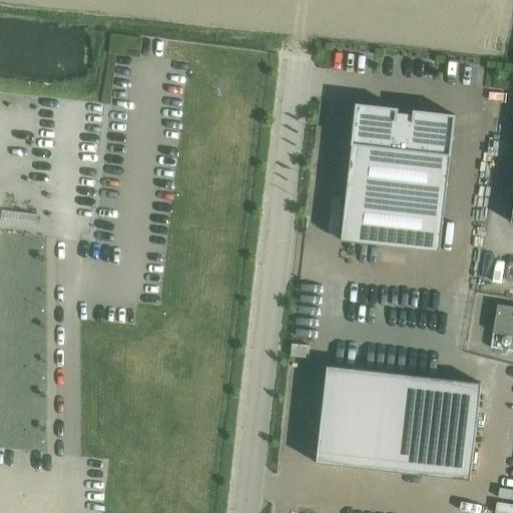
[(413,114),(397,113),(398,108),(356,104),(341,240),(440,251),(455,115),(414,110),(413,114)]
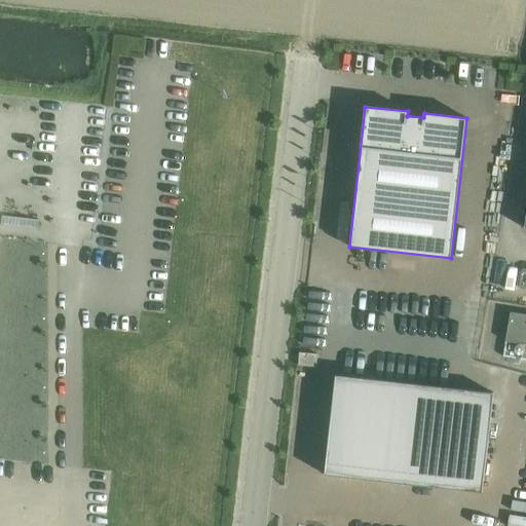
[(524,285),(525,275),(525,271),(500,266),(498,278),(524,285)]
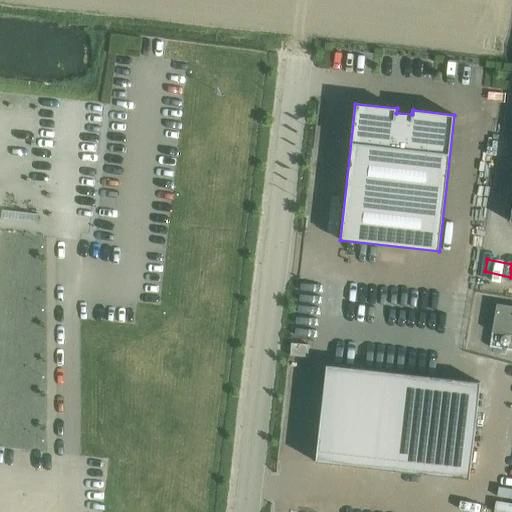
[(489,347),(511,350),(511,305),(496,303),(489,347)]
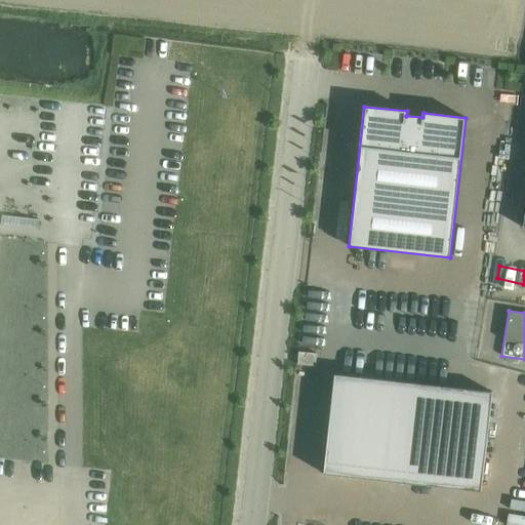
[(324,355),(326,341),(307,339),(305,353),(324,355)]
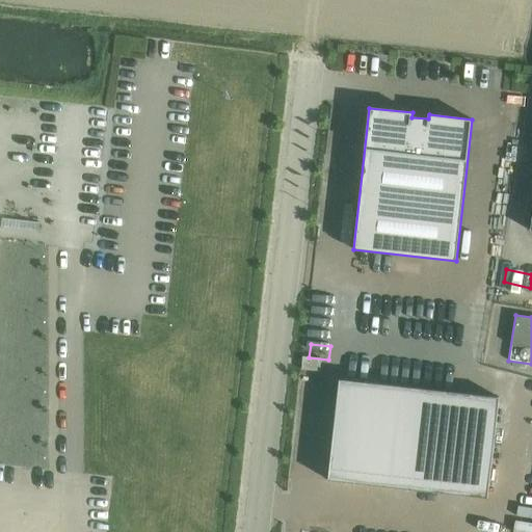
[(339,379),(327,480),(487,498),(499,397),(339,379)]
